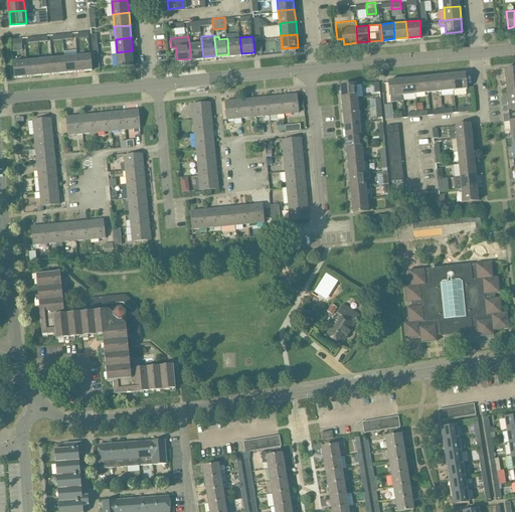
[(228,54),(241,53),(239,37),(227,38),(228,54)]
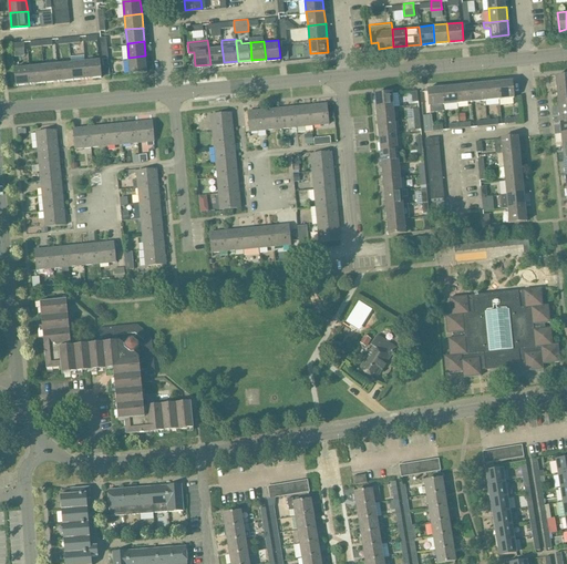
[(208,47),(210,64),(224,62),(222,45),(208,47)]
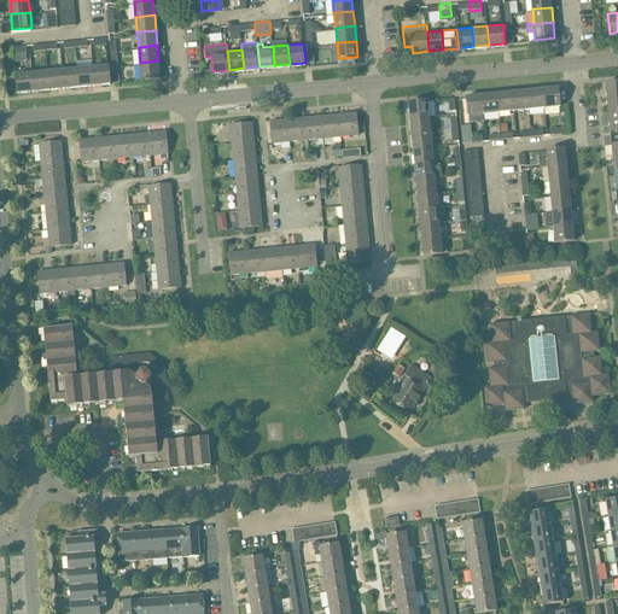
[(161,76),(158,60),(140,63),(141,77),(161,76)]
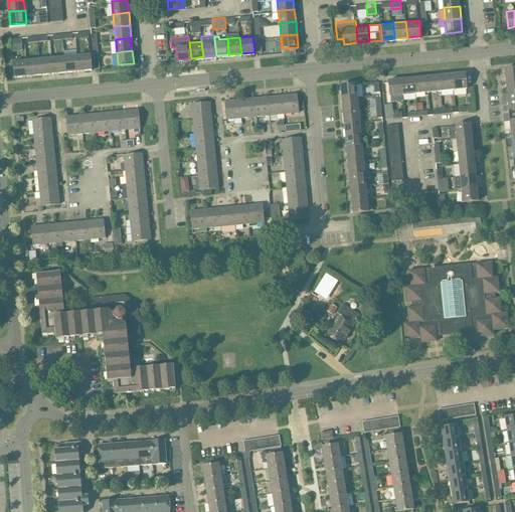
[(77,53),(78,69),(92,67),(91,52),(77,53)]
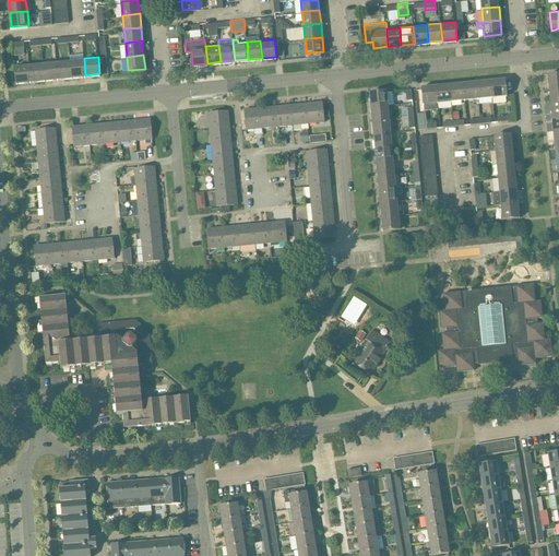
[(70,59),(72,77),(85,75),(84,58),(70,59)]
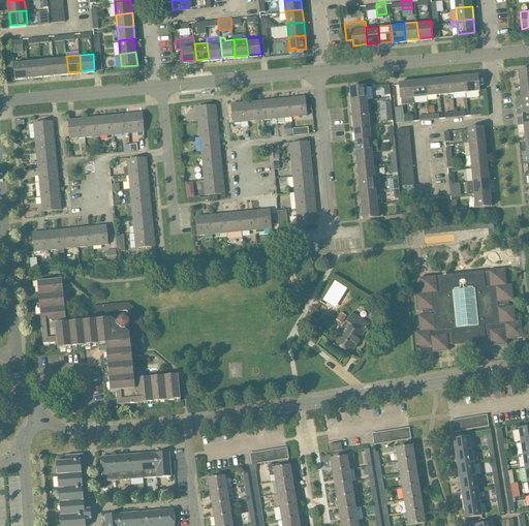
[(54,57),(56,73),(68,72),(66,56),(54,57)]
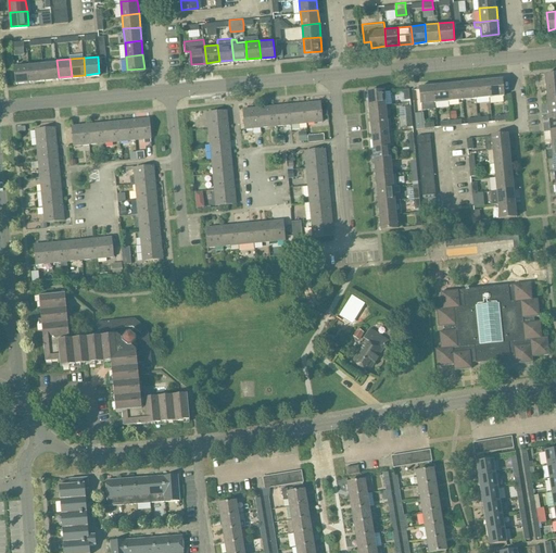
[(43,62),(45,78),(59,77),(57,60),(43,62)]
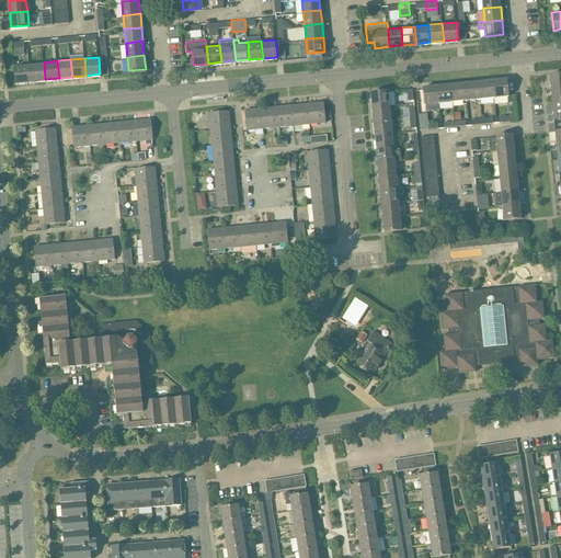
[(30,64),(32,80),(45,79),(44,63),(30,64)]
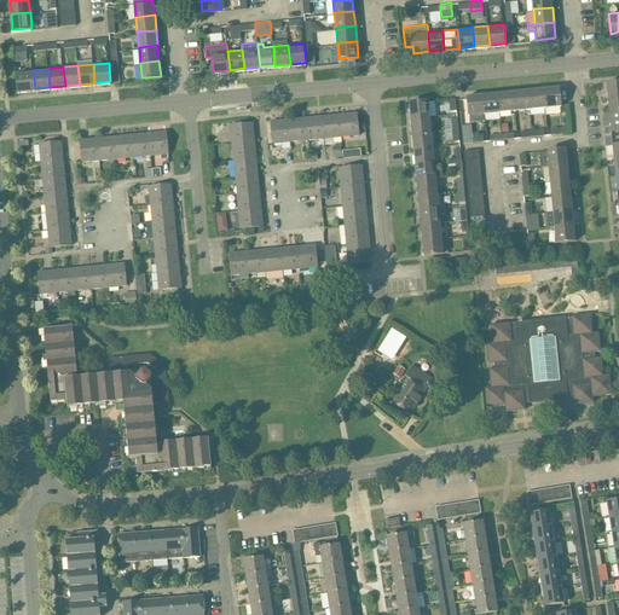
[(19,91),(35,88),(33,70),(17,71),(19,91)]
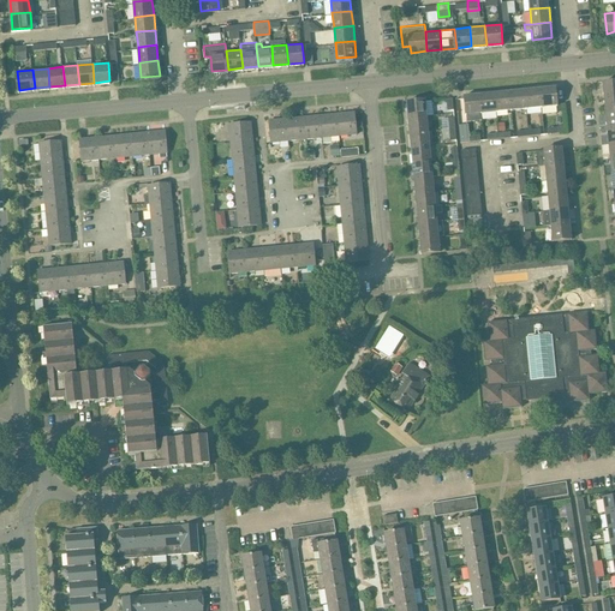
[(604,96),(614,95),(614,79),(602,81),(604,96)]
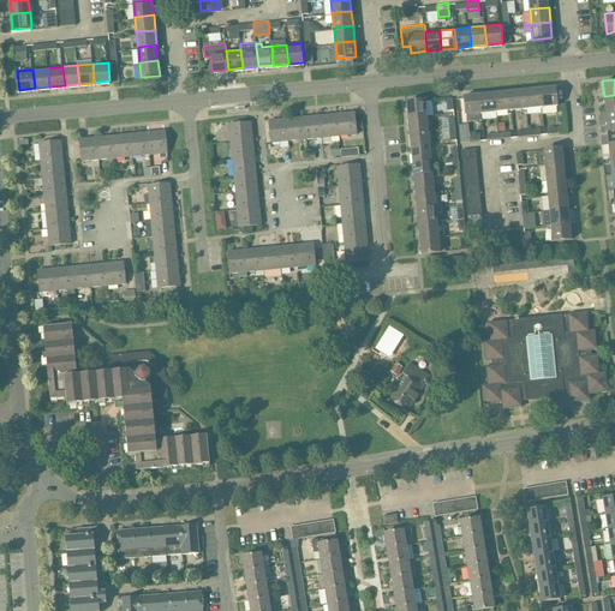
[(555,84),(539,87),(542,106),(557,103),(555,84)]
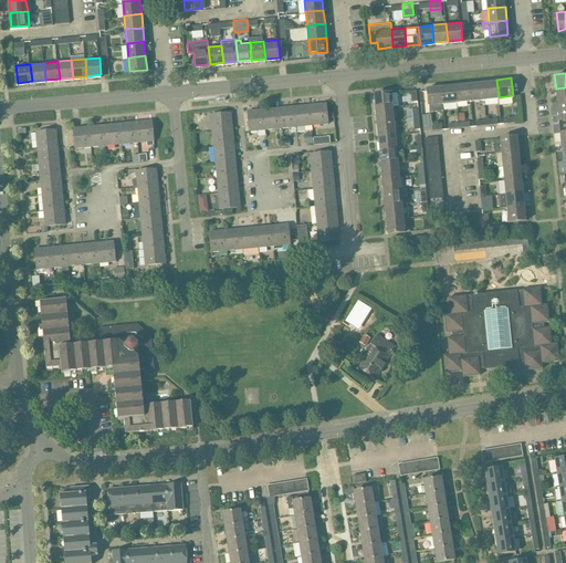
[(484,98),(499,97),(496,80),(483,81),(484,98)]
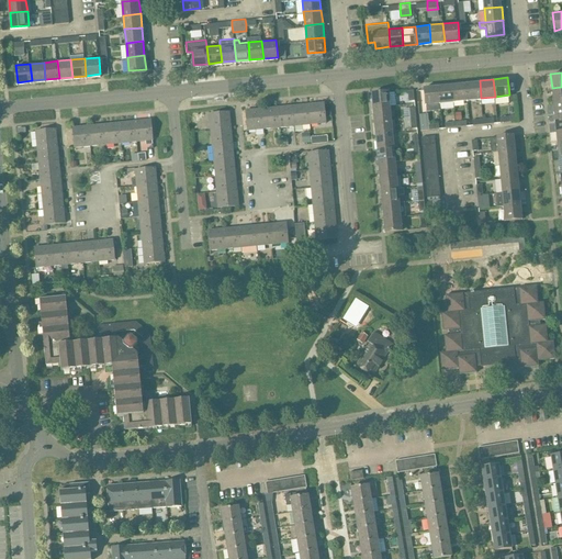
[(468,99),(481,98),(480,80),(465,81),(468,99)]
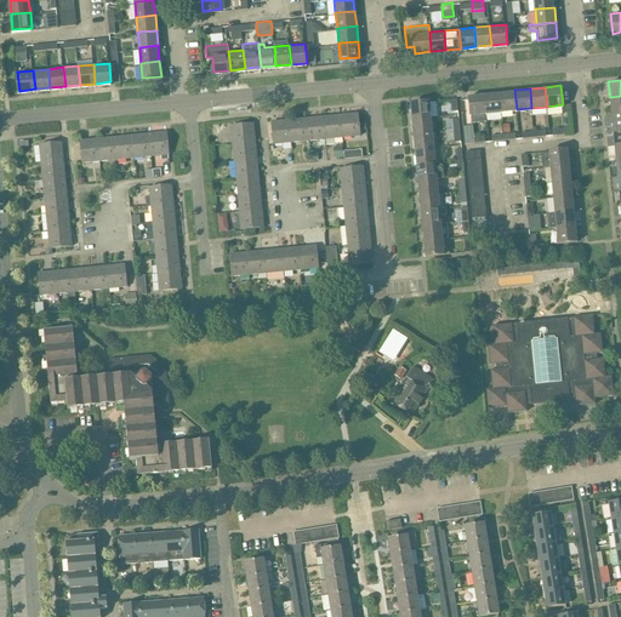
[(501,112),(517,109),(514,90),(500,91),(501,112)]
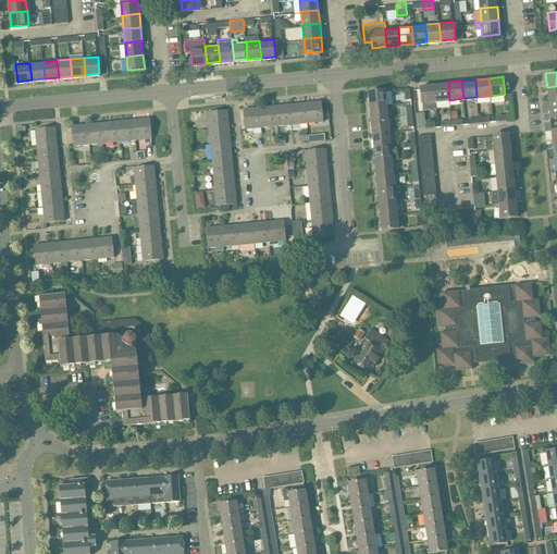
[(436,101),(449,100),(448,82),(434,84),(436,101)]
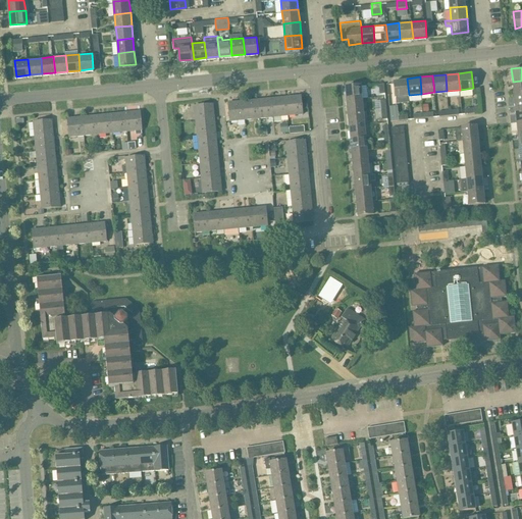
[(396,96),(409,95),(407,79),(394,80),(396,96)]
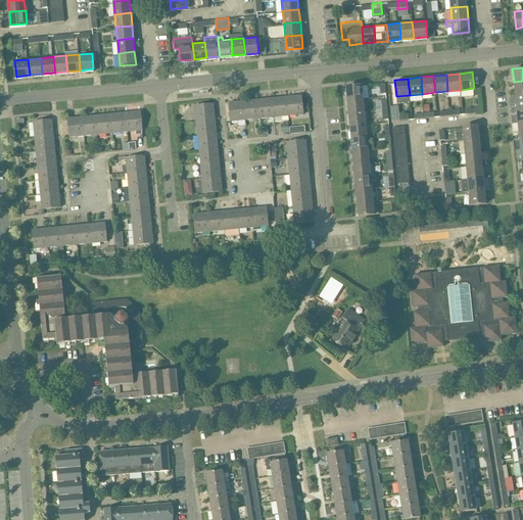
[(522,81),(514,82),(515,95),(522,93),(522,81)]
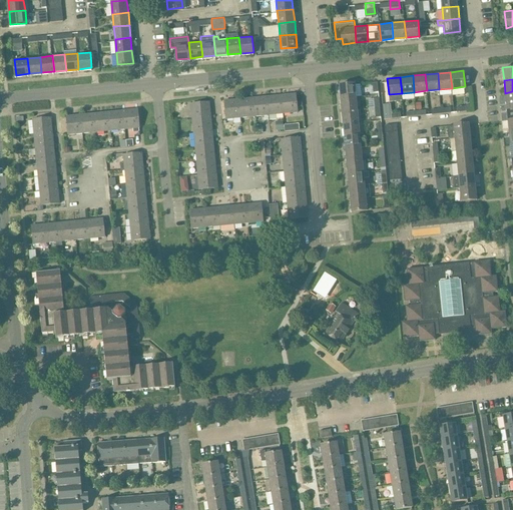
[(355,82),(339,83),(340,96),(357,95),(362,94),(360,81),(355,82)]
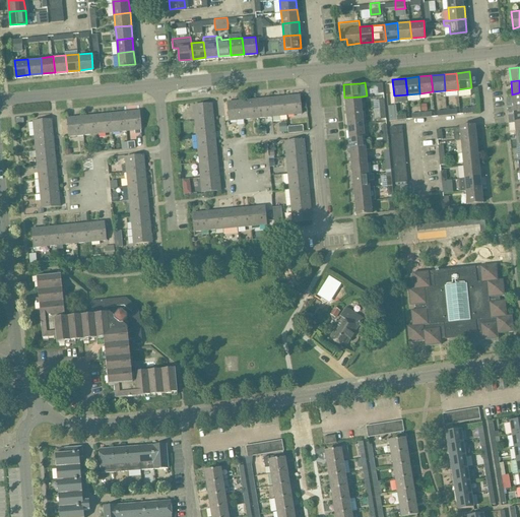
[(285,94),(287,113),(302,112),(300,92),(285,94)]
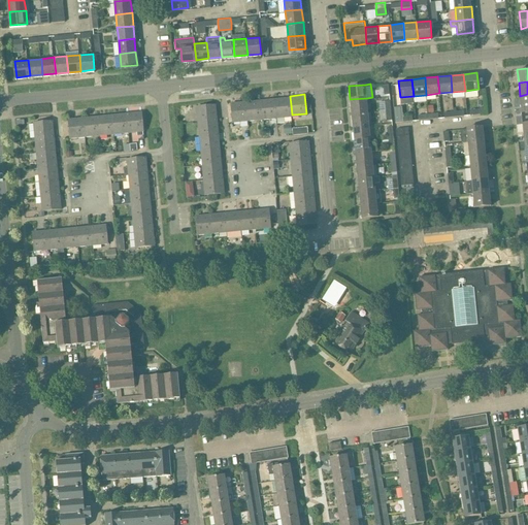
[(275,97),(276,116),(292,115),(290,96),(275,97)]
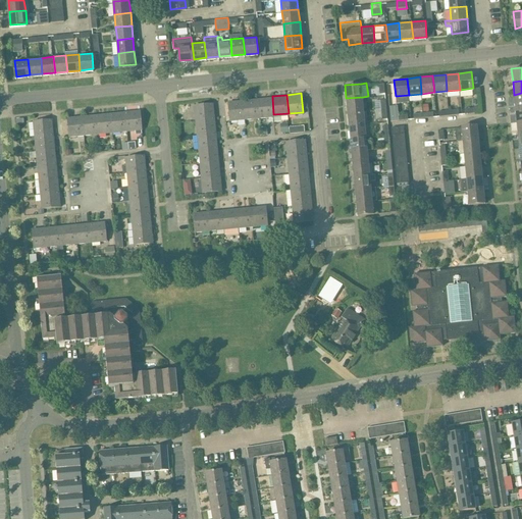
[(257,98),(259,116),(273,114),(272,96),(257,98)]
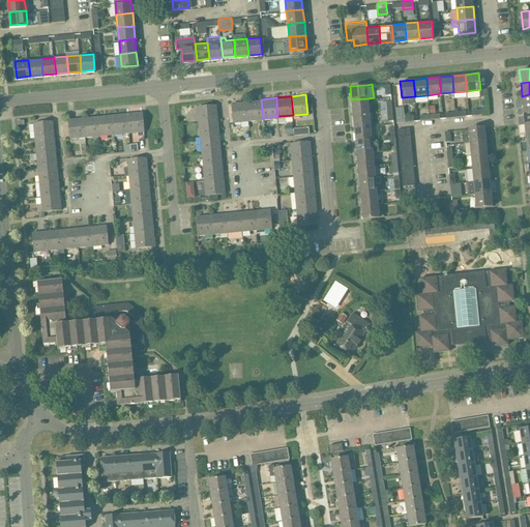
[(370,111),(369,98),(351,99),(353,113),(370,111)]
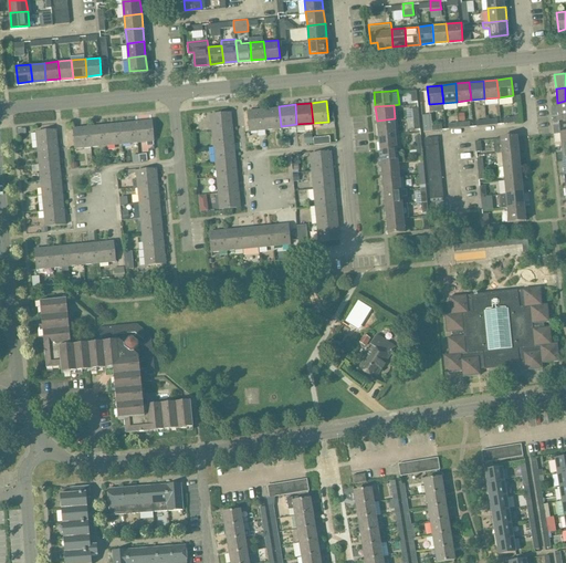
[(263,107),(265,127),(281,126),(279,106),(263,107)]
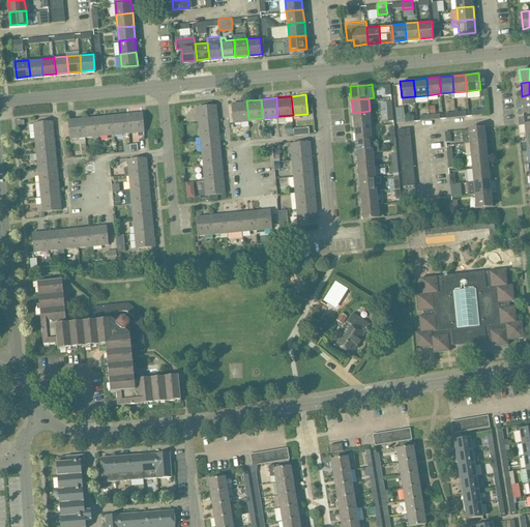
[(234,121),(248,119),(246,100),(232,101),(234,121)]
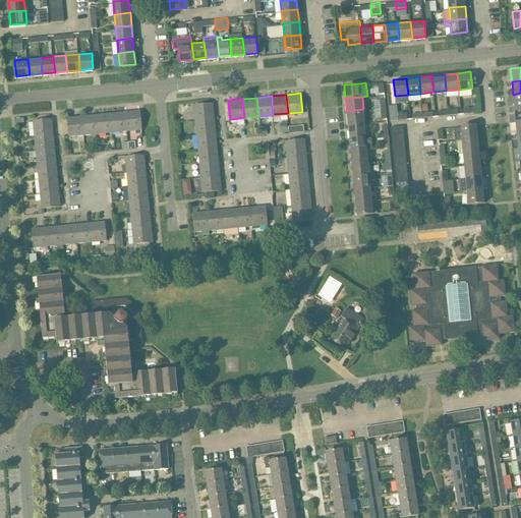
[(194,104),(195,118),(214,116),(213,102),(194,104)]
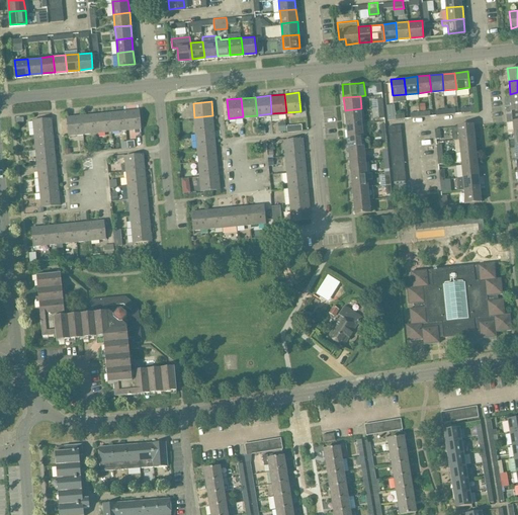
[(396,112),(395,102),(386,103),(387,117),(395,117),(405,116),(404,111),(396,112)]
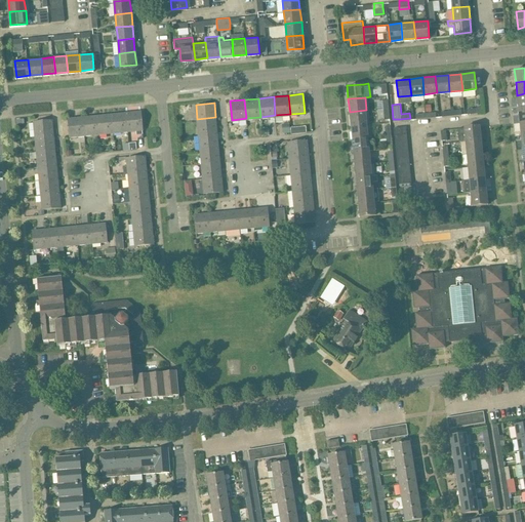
[(382,109),(377,109),(378,119),(384,118),(389,118),(390,118),(389,108),(382,109)]
